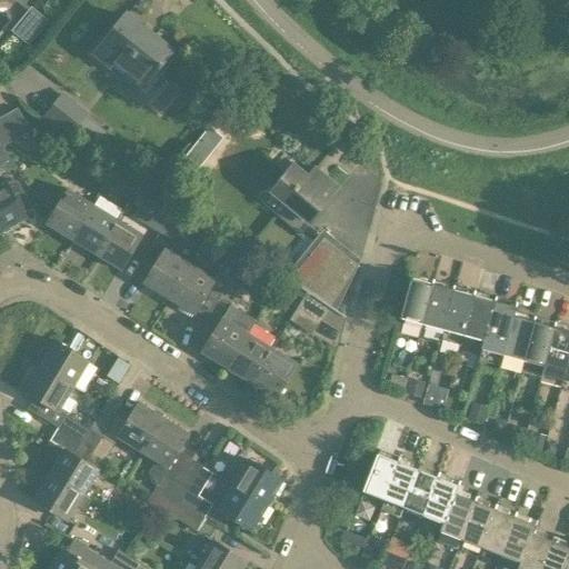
[(47,20),(30,6),(9,30),(27,43),(47,20)]
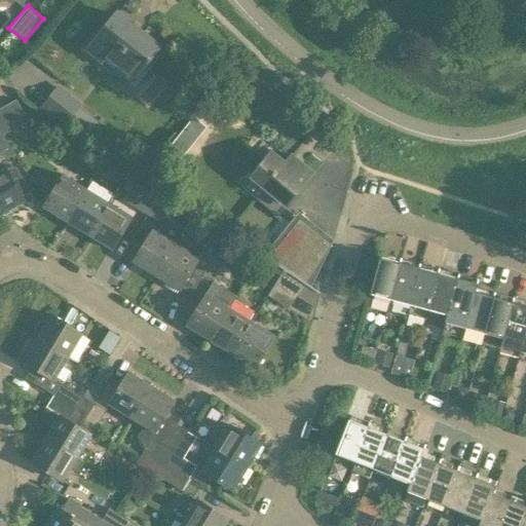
[(143,40),(115,17),(87,51),(102,64),(103,62),(135,87),(157,60),(153,57),(158,49),(144,38),(143,40)]
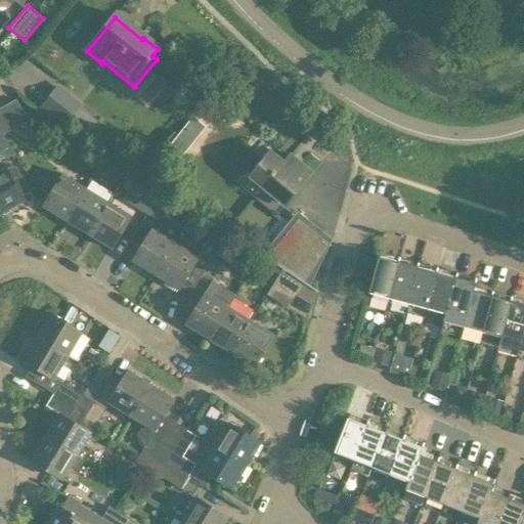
[(82,104),(57,85),(36,111),(60,130),(82,104)]
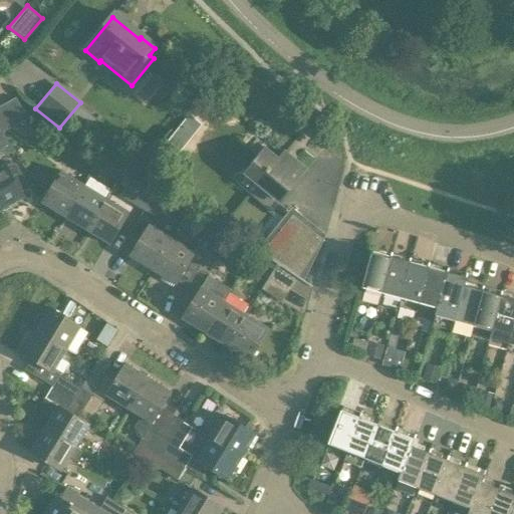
[(16,98),(4,104),(15,125),(27,119),(16,98)]
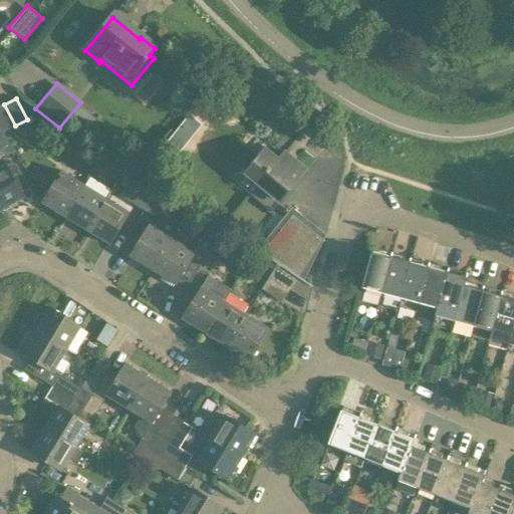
[(4,104),(0,106),(0,125),(3,133),(15,125),(4,104)]
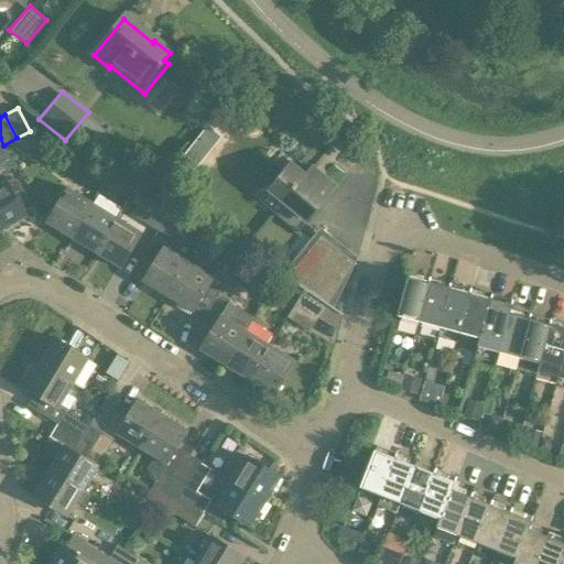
[(282,201),(280,204),(304,224),(335,186),(312,169),(305,176),(289,164),(269,190),(282,201)]
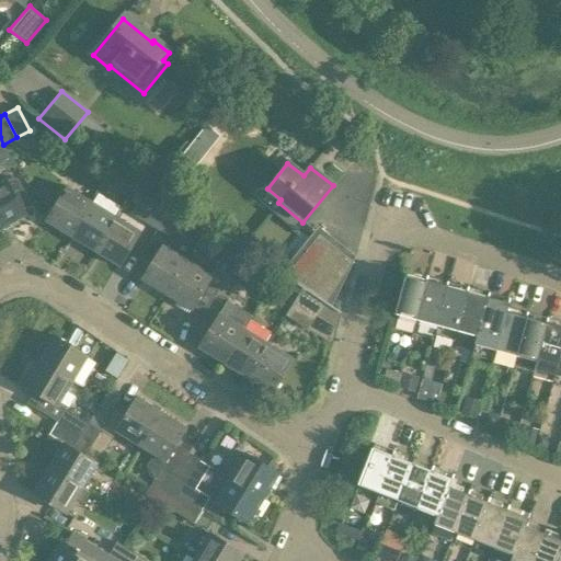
[(25,215),(23,209),(32,205),(18,179),(7,180),(0,183),(0,227),(1,229),(25,215)]
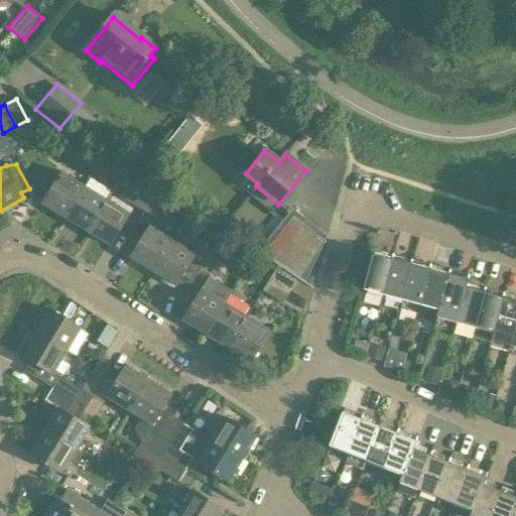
[(65,218),(85,186),(61,172),(42,204),(65,218)]
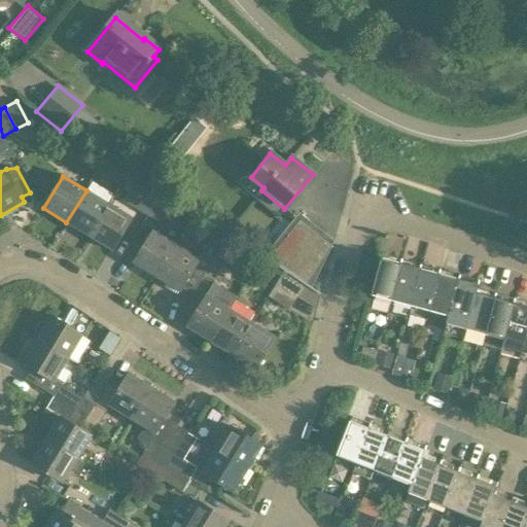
[(147,216),(161,196),(148,188),(136,209),(147,216)]
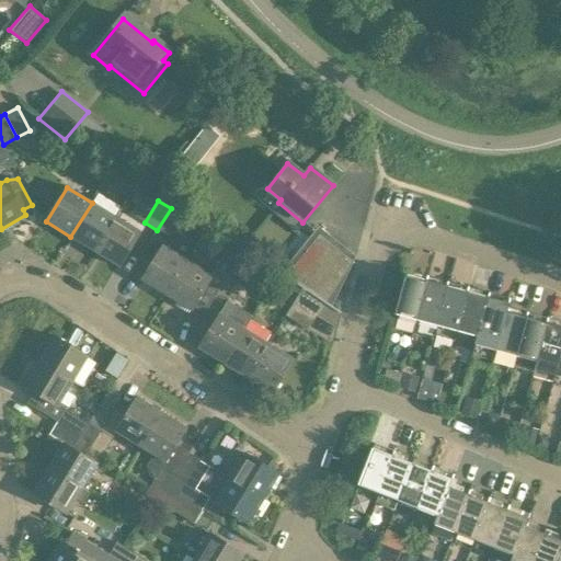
[(70,237),(94,252),(116,218),(92,203),(70,237)]
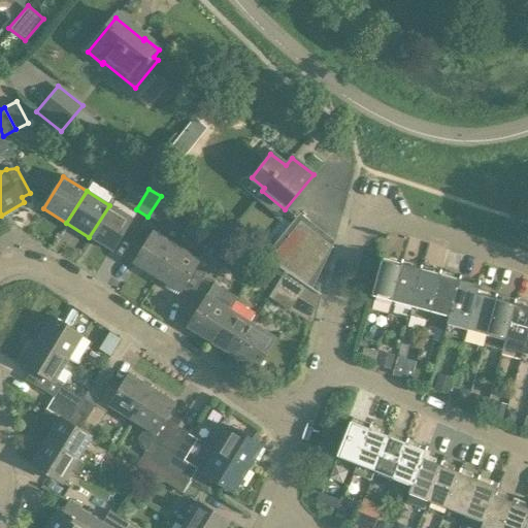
[(161,196),(147,217),(160,224),(172,203),(161,196)]
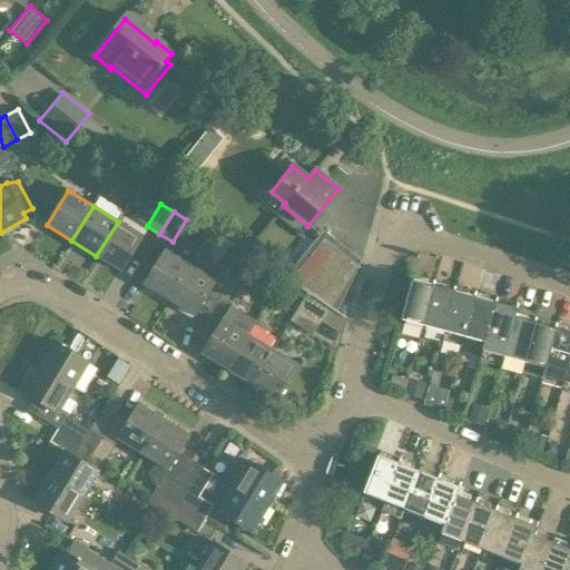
[(118,222),(96,256),(120,272),(143,237),(118,222)]
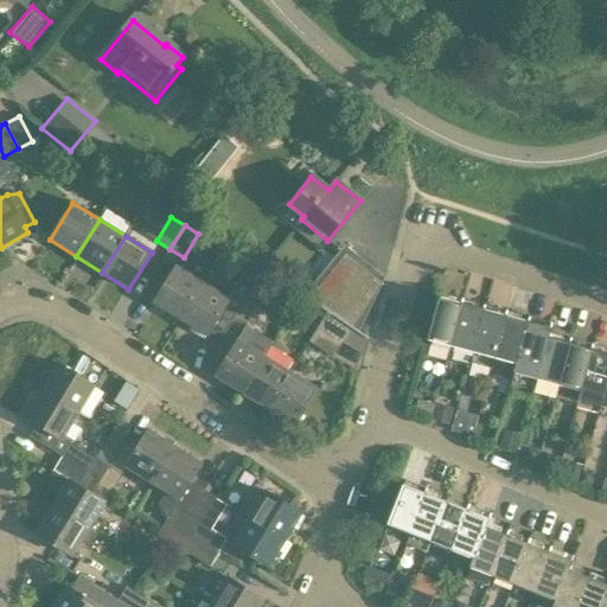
[(382,286),(383,283),(345,254),(308,298),(301,293),(300,294),(351,328),(379,283),(382,286)]
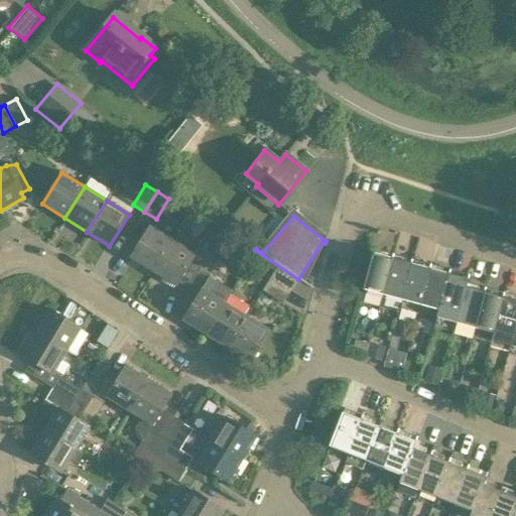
[(130,258),(151,271),(170,240),(149,227),(130,258)]
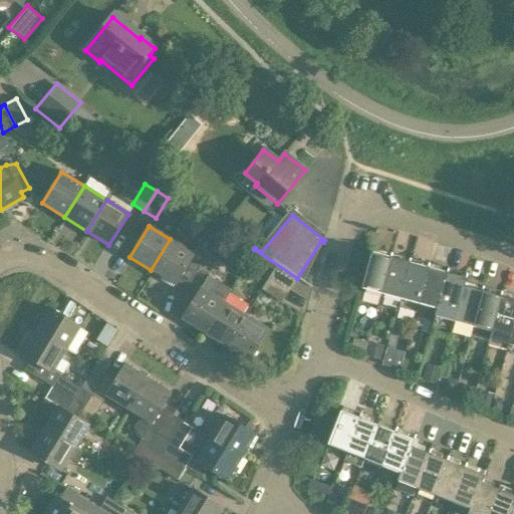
[(187,287),(207,255),(220,234),(208,227),(196,248),(192,253),(195,254),(178,282),(187,287)]
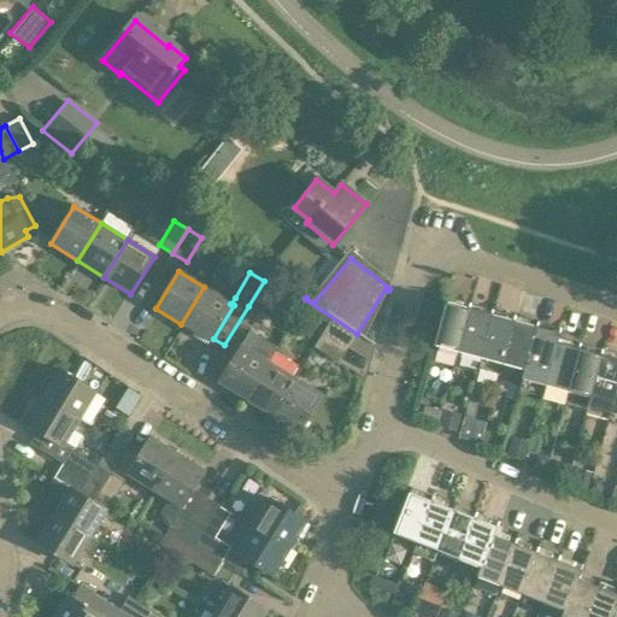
[(264,281),(248,306),(263,315),(278,291),(264,281)]
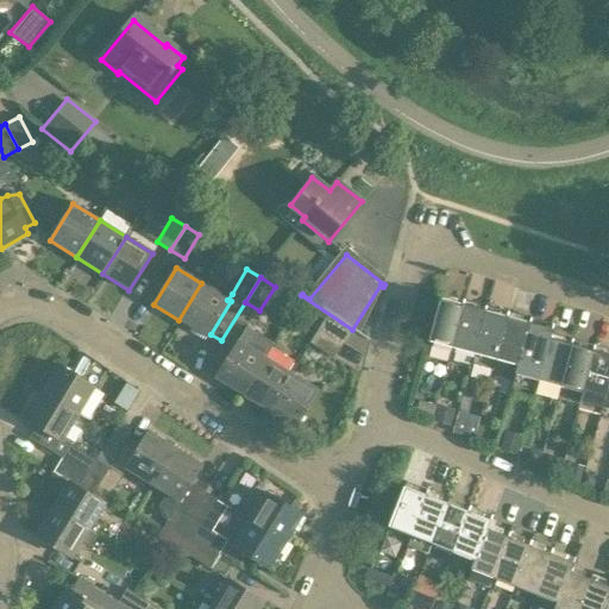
[(201,283),(179,320),(207,338),(211,334),(230,301),(201,283)]
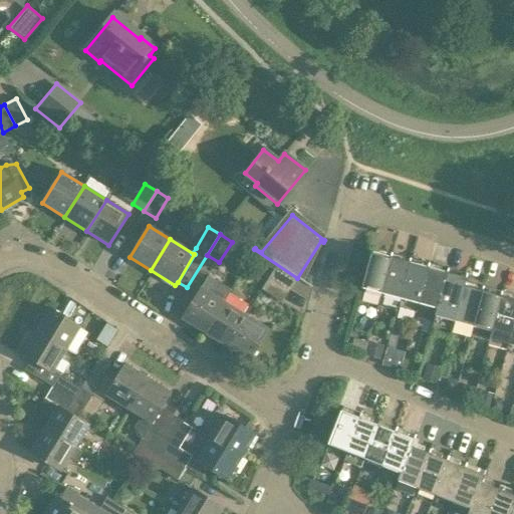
[(380,294),(392,254),(371,248),(360,289),(380,294)]
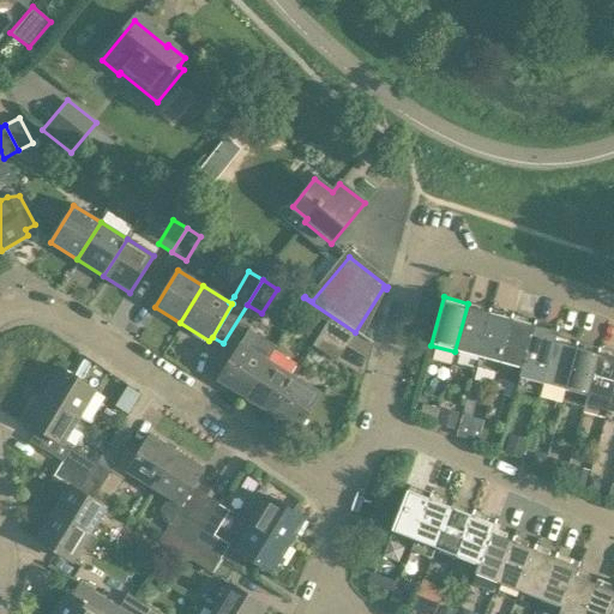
[(455,351),(477,357),(489,308),(468,304),(455,351)]
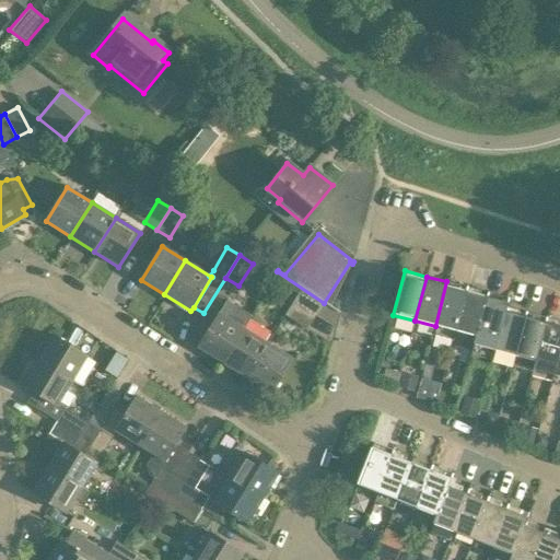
[(446,281),(435,326),(455,333),(467,288),(446,281)]
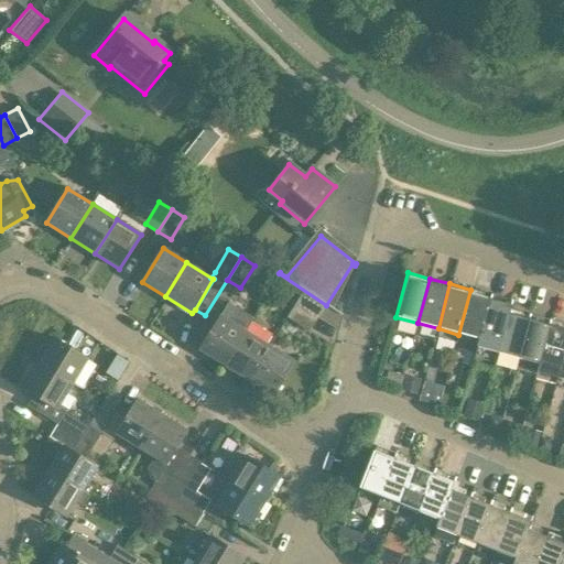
[(478,339),(488,303),(490,295),(470,290),(458,335),(478,339)]
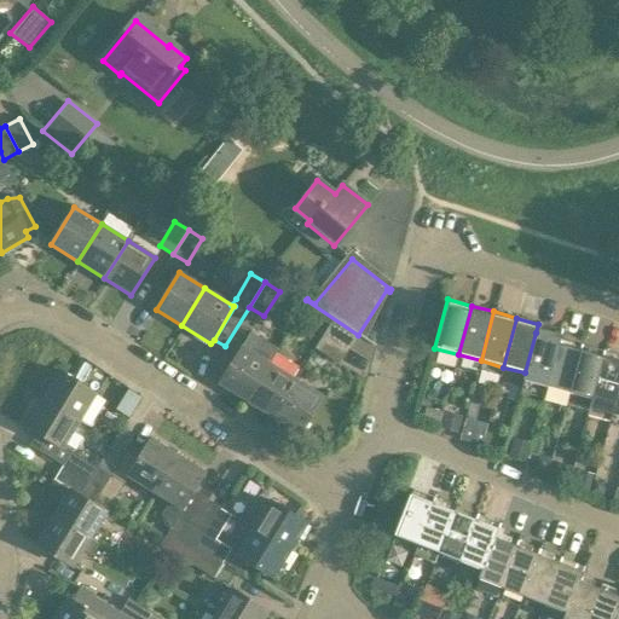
[(333,320),(324,335),(348,350),(357,336),(333,320)]
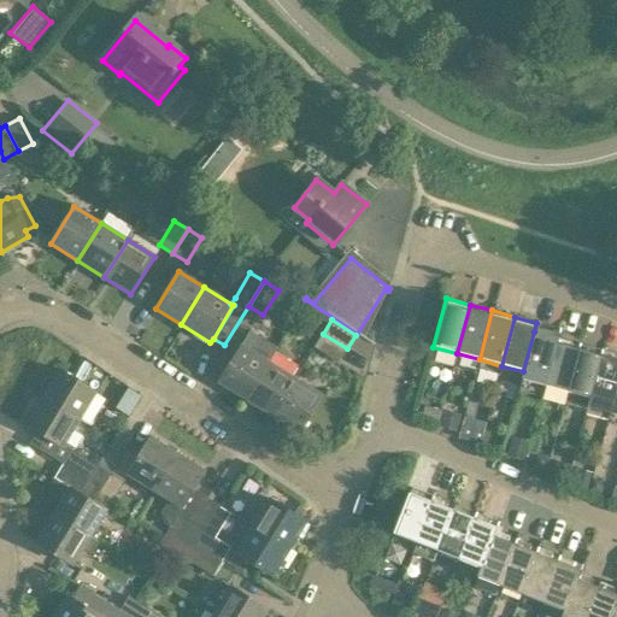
[(246,399),(269,363),(277,348),(251,331),(218,382),(246,399)]
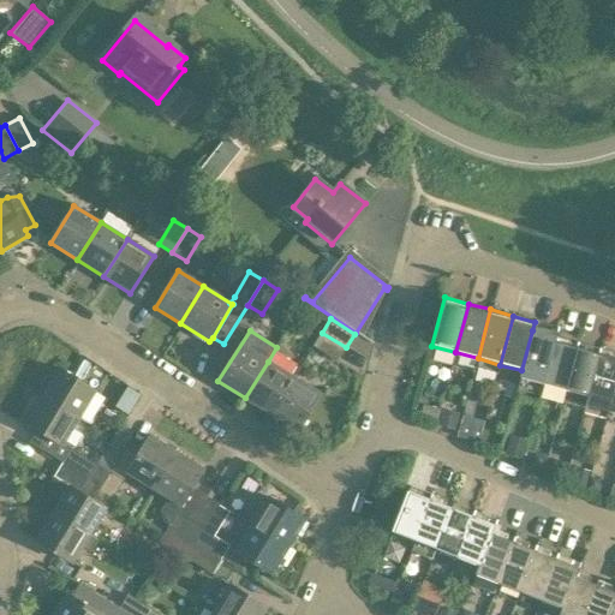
[(532,330),(521,370),(519,380),(543,386),(556,336),(532,330)]
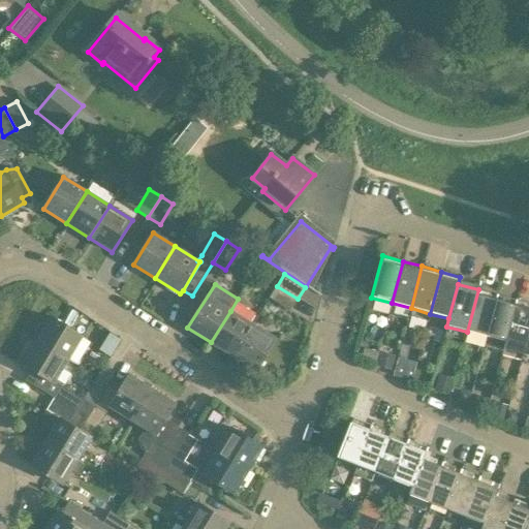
[(298,299),(277,286),(269,299),(289,311),(298,299)]
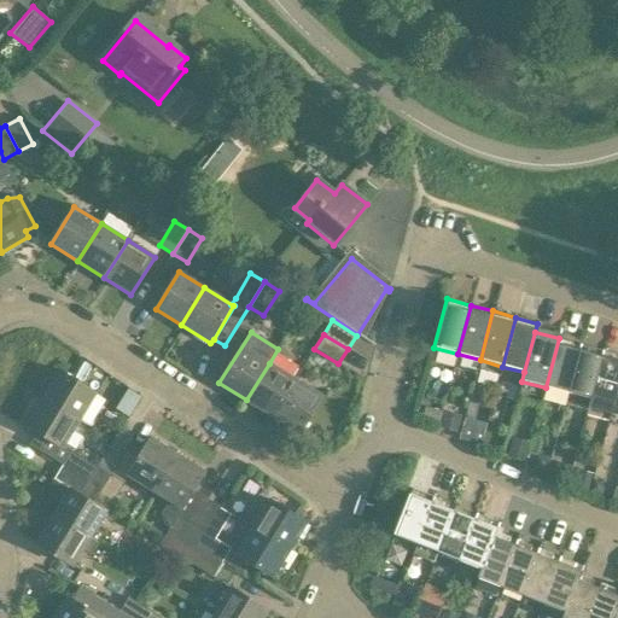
[(546,388),(567,394),(581,344),(559,338),(546,388)]
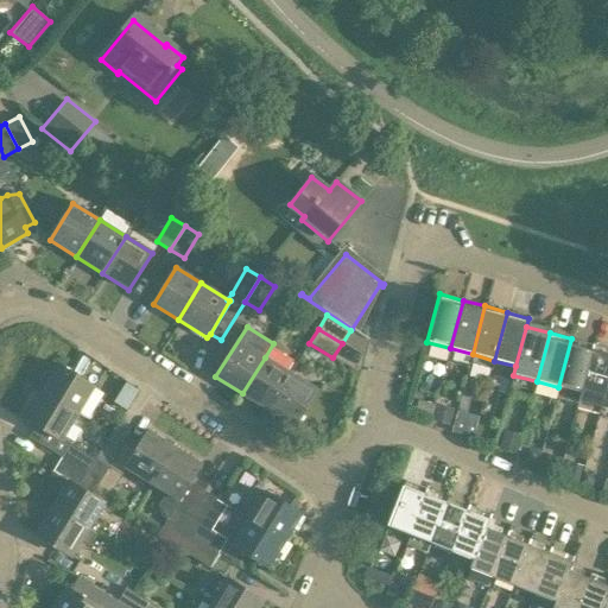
[(558,387),(580,393),(581,393),(594,344),(571,339),(558,387)]
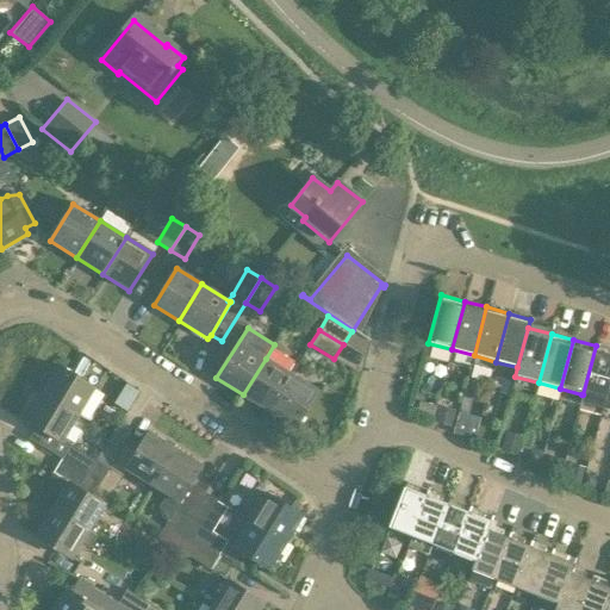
[(605,402),(609,381),(609,349),(596,346),(583,394),(582,394),(579,404),(603,410),(605,402)]
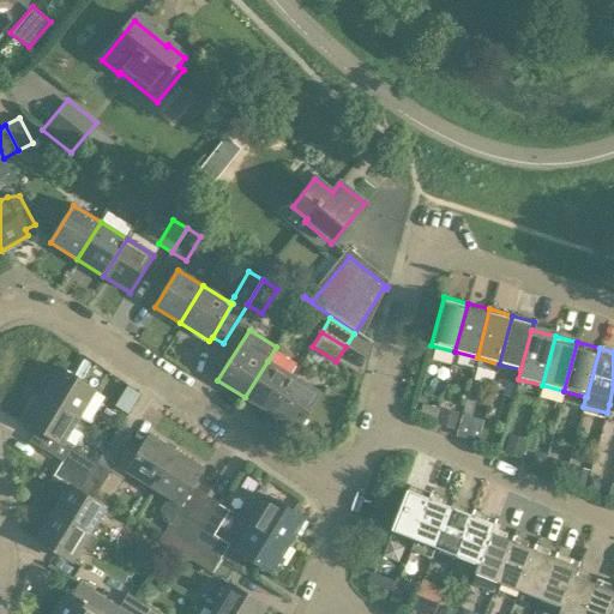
[(245,397),(270,414),(293,377),(268,361),(245,397)]
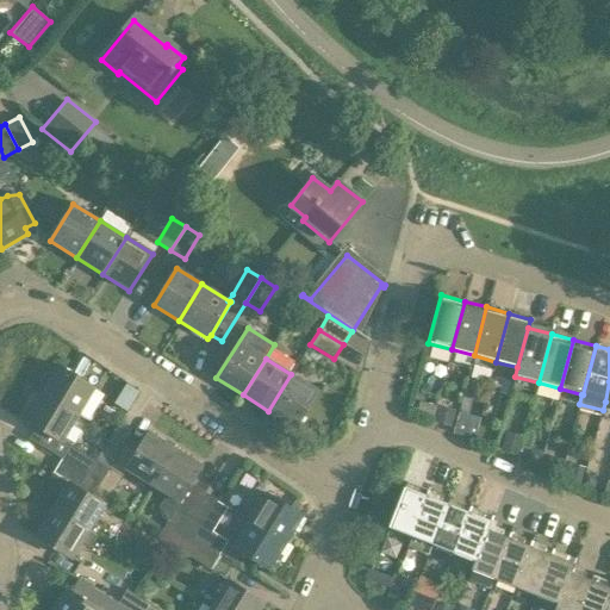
[(57,366),(42,392),(79,415),(95,388),(57,366)]
